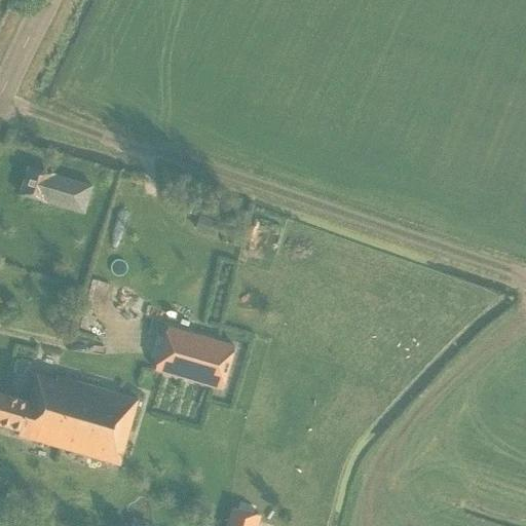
[(66,178),(26,166),(17,197),(46,205),(47,202),(84,213),(91,186),(109,191),(115,171),(71,158),(66,178)]
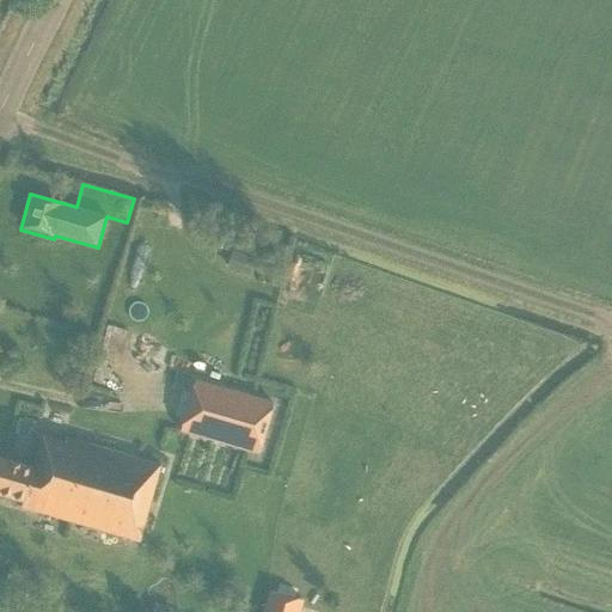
[(250,274),(255,257),(231,250),(226,268),(250,274)]
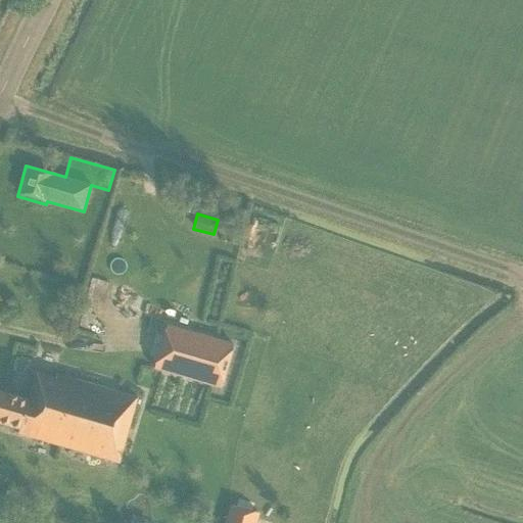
[(87,329),(93,312),(84,308),(78,326),(87,329)]
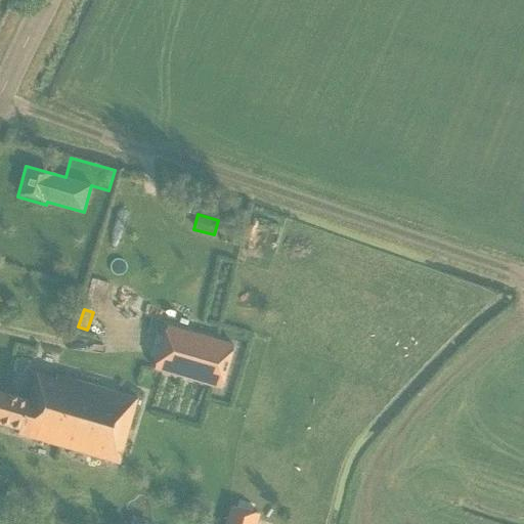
[(163,325),(150,368),(220,388),(231,344),(163,325)]
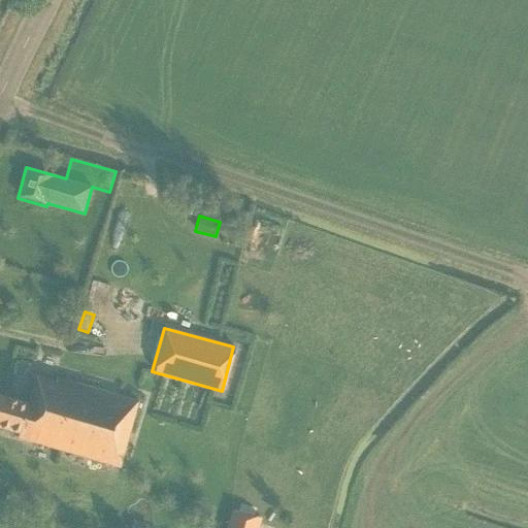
[(138,400),(86,386),(56,376),(55,382),(35,376),(27,402),(0,395),(0,427),(18,433),(17,437),(119,466),(123,450),(133,420),(138,400)]
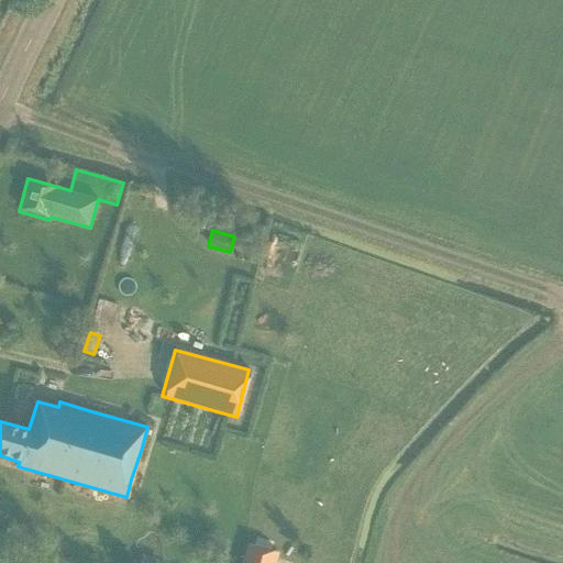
[(275,562),(278,552),(246,543),(241,562),(275,562)]
